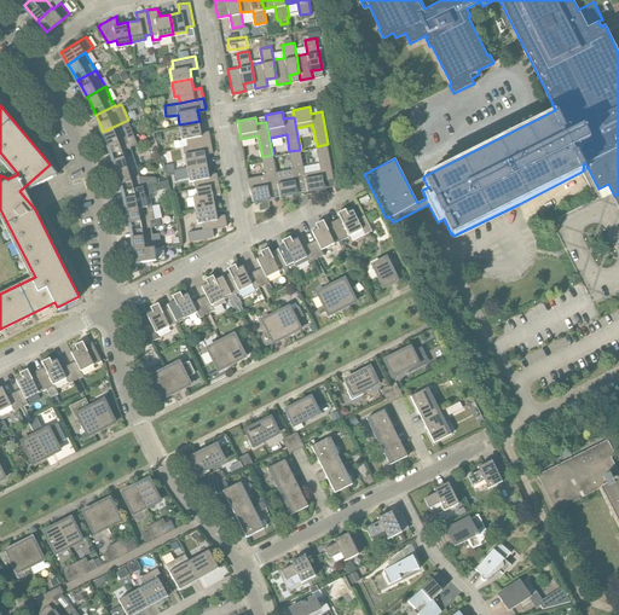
[(111,151),(131,145),(128,138),(123,126),(129,123),(128,120),(103,132),(109,145),(111,151)]
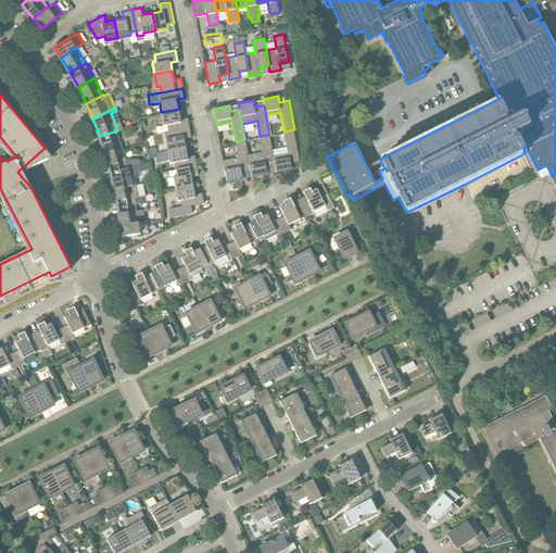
[(168,129),(190,126),(188,116),(180,117),(179,109),(161,112),(164,124),(167,124),(168,129)]
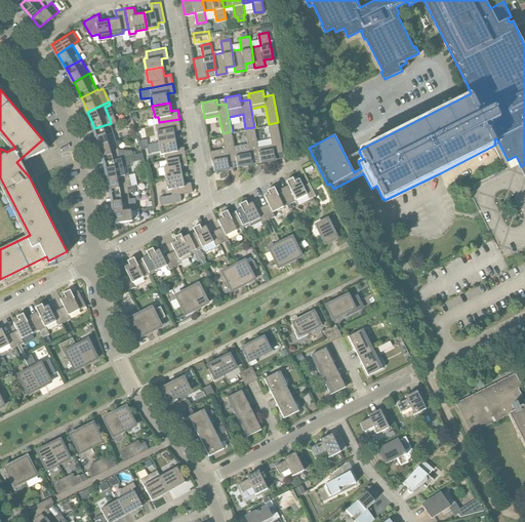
[(159,141),(175,137),(174,129),(180,128),(179,119),(159,122),(160,129),(157,129),(159,141)]
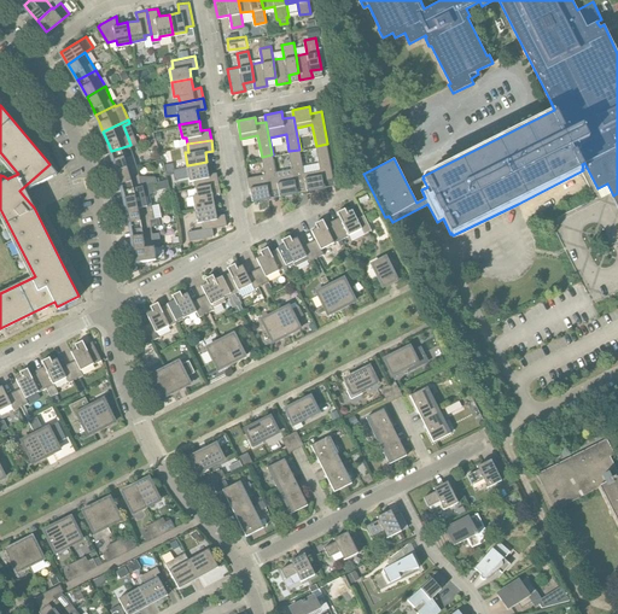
[(324,179),(333,177),(327,144),(316,146),(319,161),(303,164),(301,150),(299,150),(305,182),(307,189),(325,186),(324,179)]
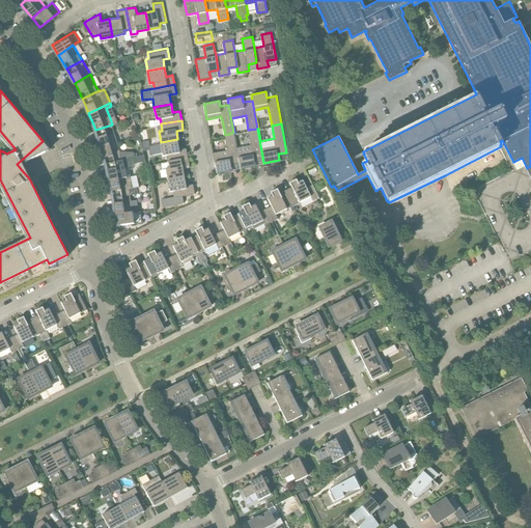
[(101,148),(118,144),(114,130),(112,124),(95,130),(98,136),(101,148)]
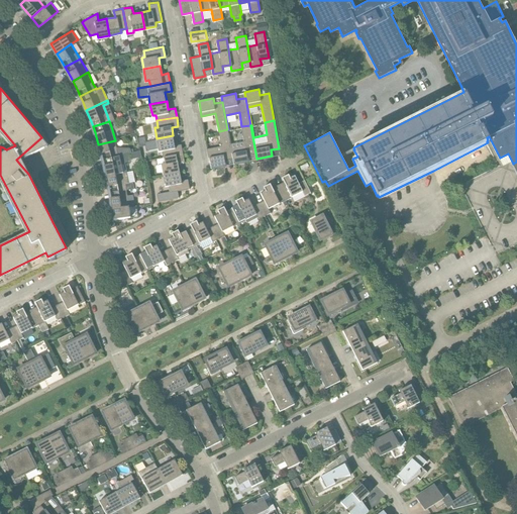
[(247,155),(255,152),(250,125),(241,126),(244,139),(230,142),(228,129),(227,129),(232,157),(234,163),(248,160),(247,155)]
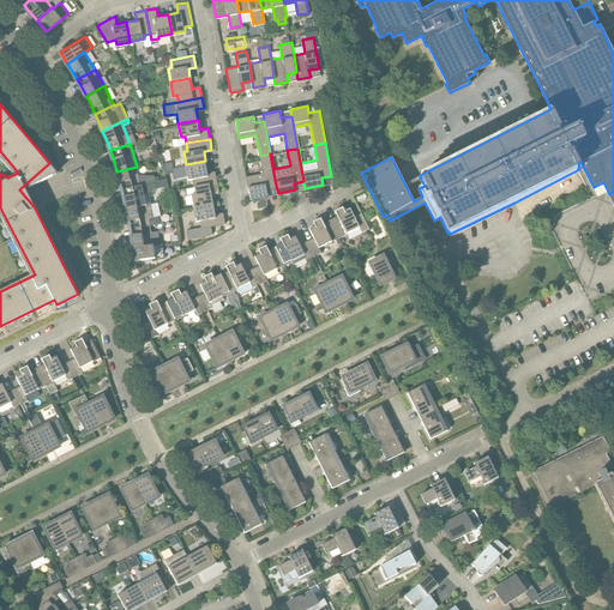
[(266,188),(276,186),(270,153),(260,156),(263,171),(246,174),(251,198),(250,198),(251,199),(268,195),(266,188)]
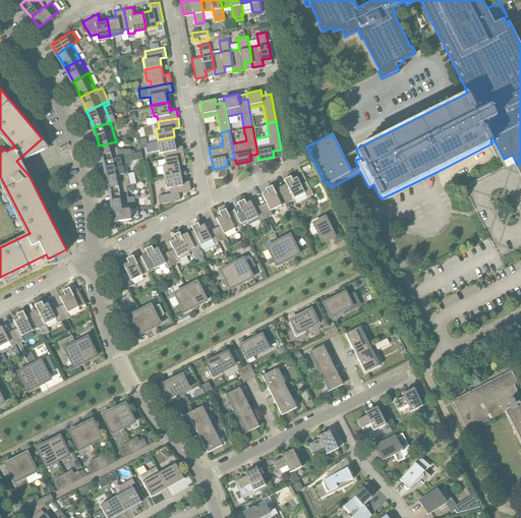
[(165,157),(184,153),(183,145),(176,146),(174,136),(158,139),(160,152),(164,151),(165,157)]
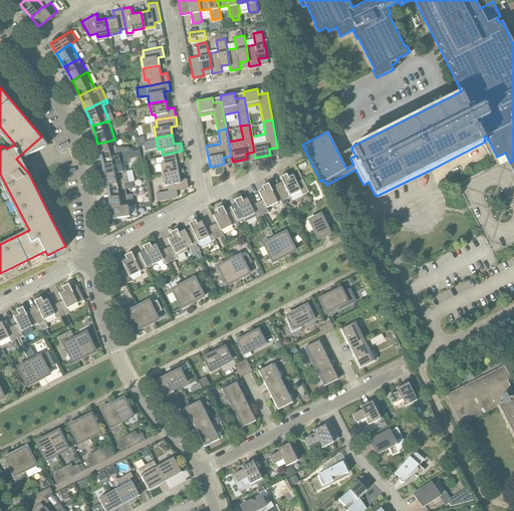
[(146,138),(147,148),(157,147),(155,137),(146,138)]
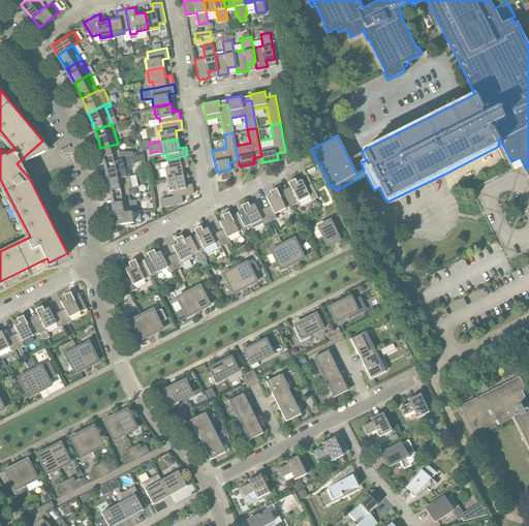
[(123,160),(122,157),(128,156),(133,154),(132,150),(120,149),(118,144),(100,148),(103,156),(105,163),(123,160)]
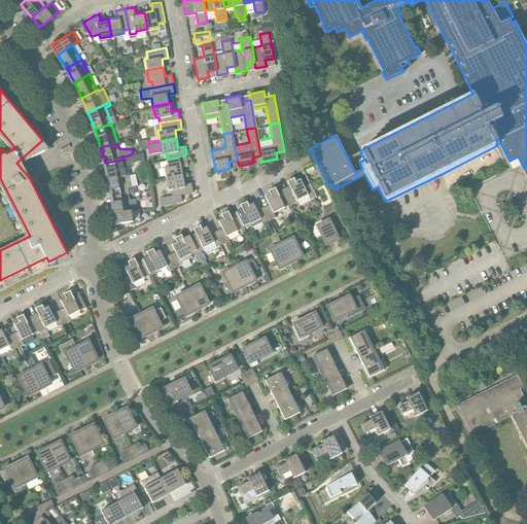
[(167,177),(183,174),(181,166),(188,164),(186,154),(167,159),(168,165),(164,166),(167,177)]
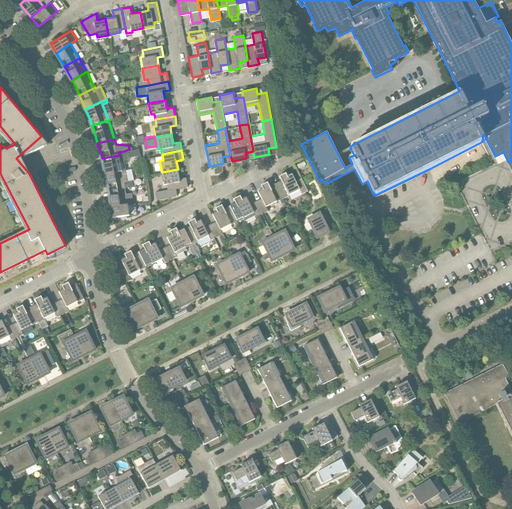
[(105,172),(122,169),(120,158),(119,155),(102,158),(103,163),(105,172)]
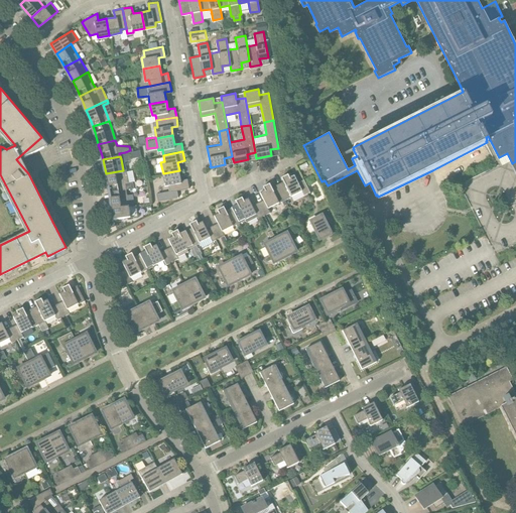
[(305,160),(298,164),(300,168),(308,164),(305,160)]
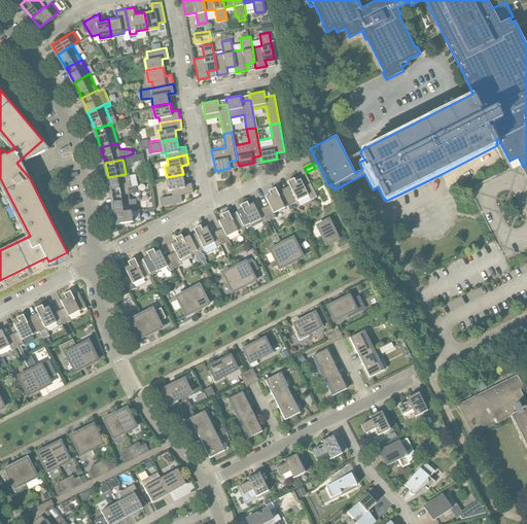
[(136,183),(132,184),(130,174),(126,174),(108,177),(111,188),(112,196),(130,194),(129,191),(137,190),(136,183)]
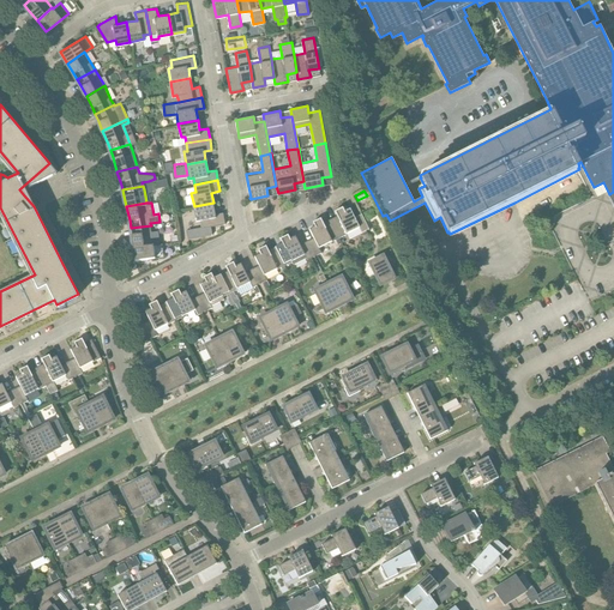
[(214,203),(194,206),(197,219),(200,219),(202,227),(226,222),(223,211),(215,212),(214,203)]
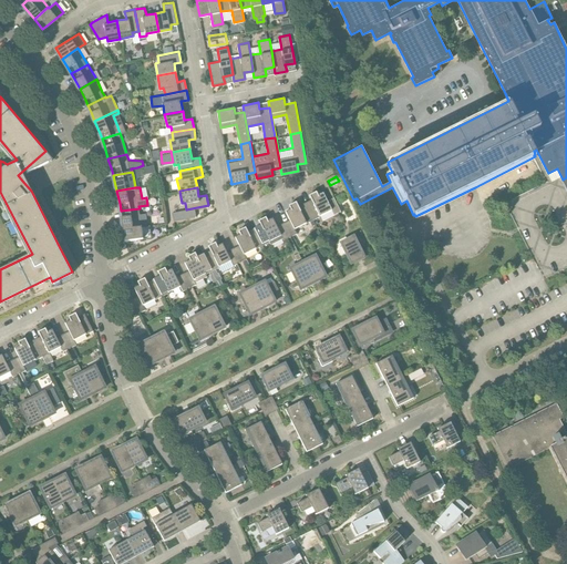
[(320,214),(332,208),(328,200),(323,191),(318,194),(317,190),(309,194),(311,198),(306,201),(315,217),(320,215),(320,214)]
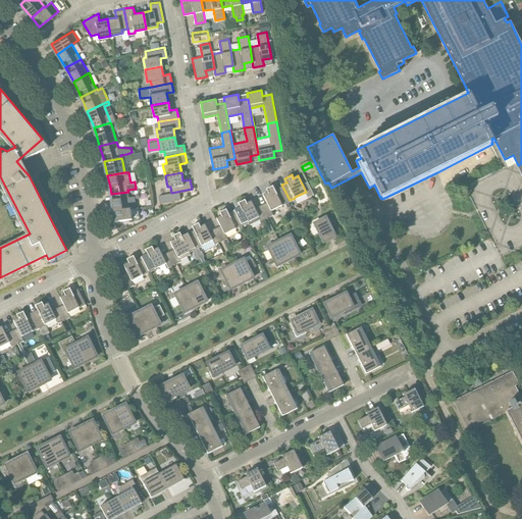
[(308,180),(302,184),(306,192),(308,196),(314,193),(308,180)]
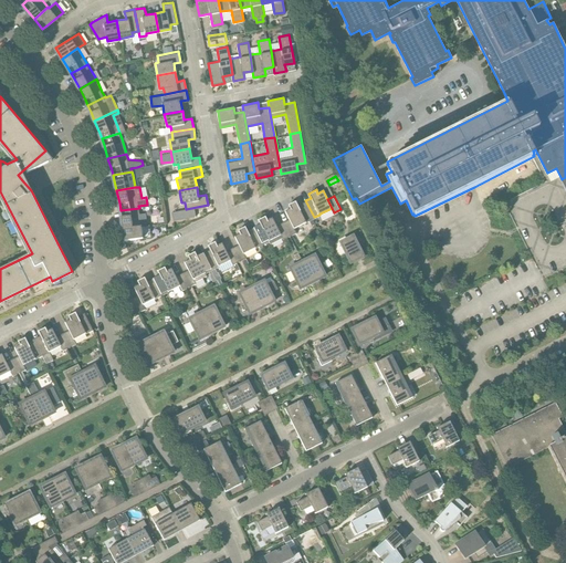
[(306,221),(314,217),(305,200),(297,204),(295,200),(289,204),(291,207),(285,209),(290,218),(294,227),(305,221),(306,221)]
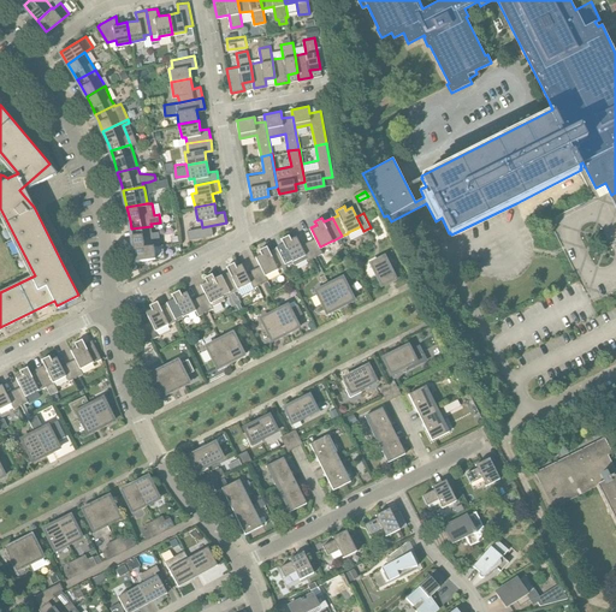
[(134,245),(154,244),(152,231),(152,226),(131,229),(132,235),(134,245)]
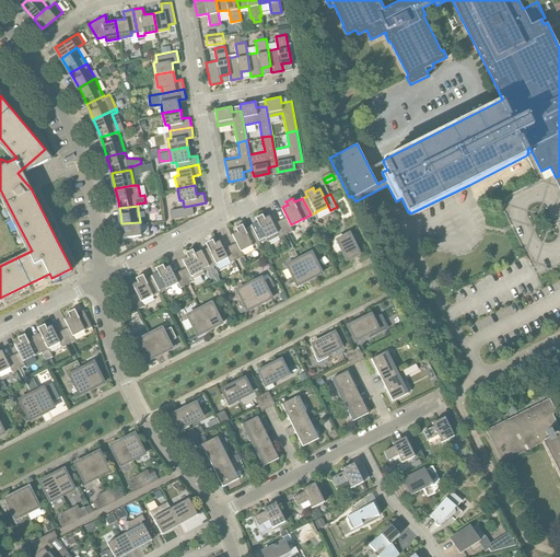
[(268,239),(279,233),(273,222),(269,213),(265,216),(263,212),(256,216),(258,220),(252,223),(259,241),(267,238),(268,239)]
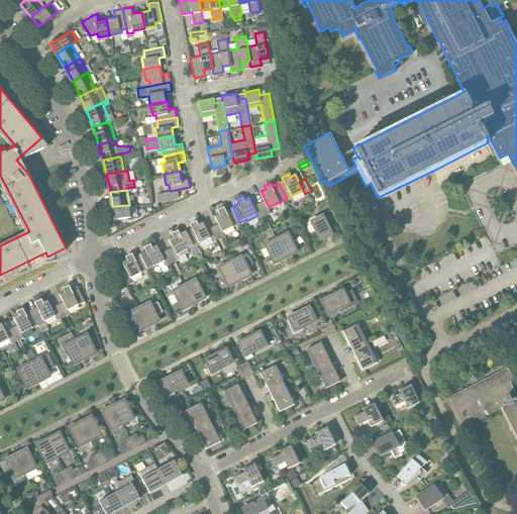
[(269,207),(265,199),(259,202),(265,214),(271,211),(269,207)]
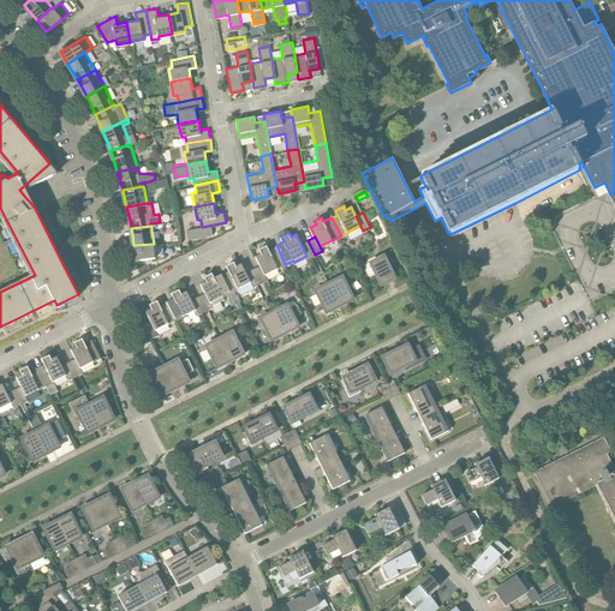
[(306,256),(308,258),(315,255),(308,240),(300,244),(306,256)]
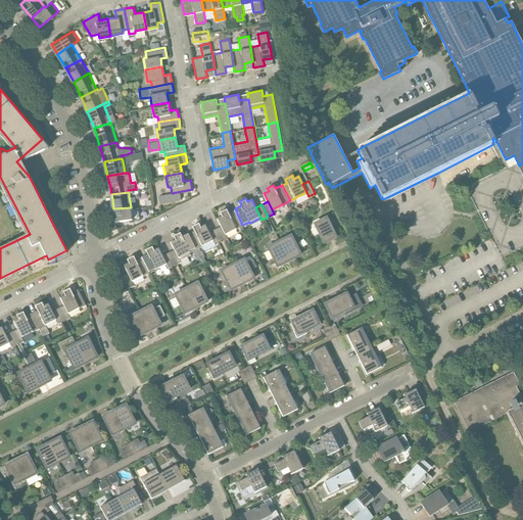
[(114,221),(140,218),(138,206),(131,207),(113,208),(114,221)]
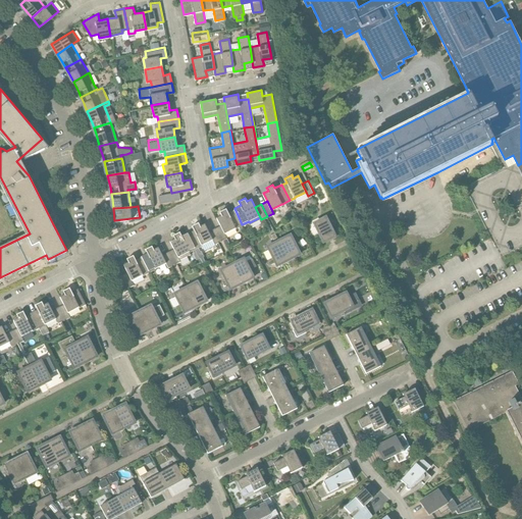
[(236,227),(242,224),(235,208),(228,211),(226,207),(219,211),(221,214),(216,216),(220,224),(224,232),(236,226),(236,227)]
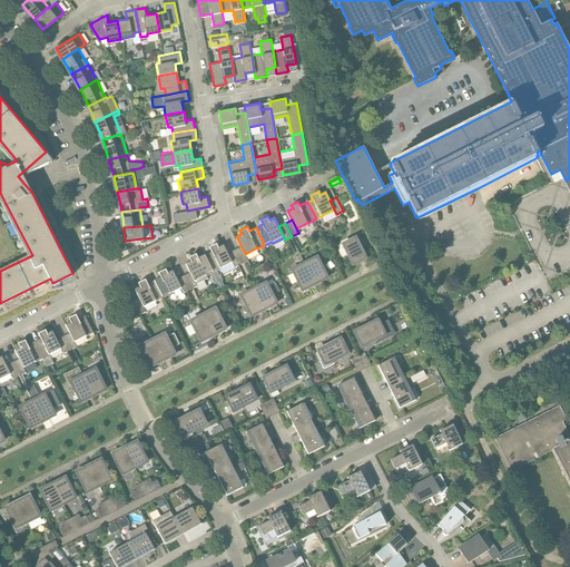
[(355,236),(343,242),(353,263),(366,256),(355,236)]
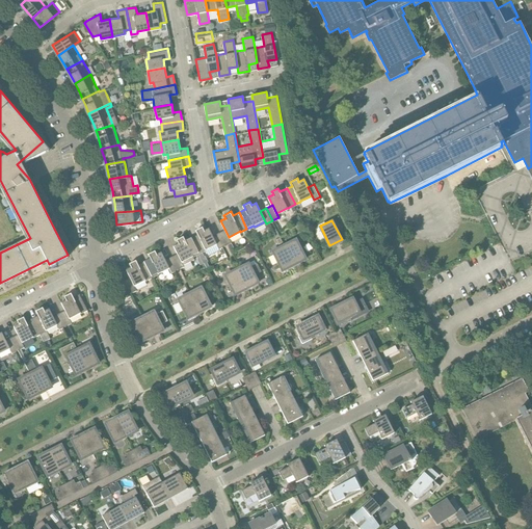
[(206,248),(216,243),(213,235),(209,227),(204,229),(203,226),(195,229),(197,233),(191,236),(202,256),(204,255),(203,250),(206,248)]
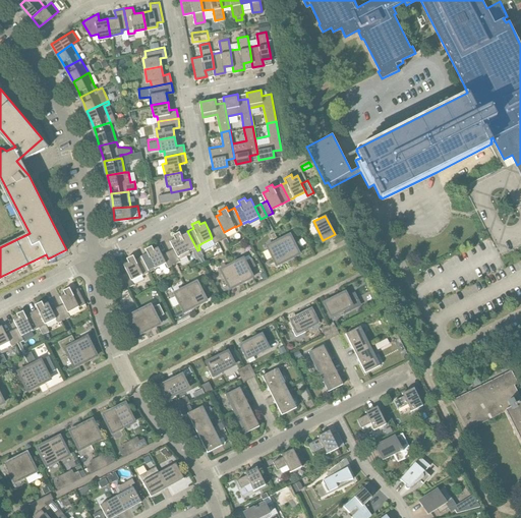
[(224,232),(220,224),(214,227),(221,239),(223,238),(226,236),(224,232)]
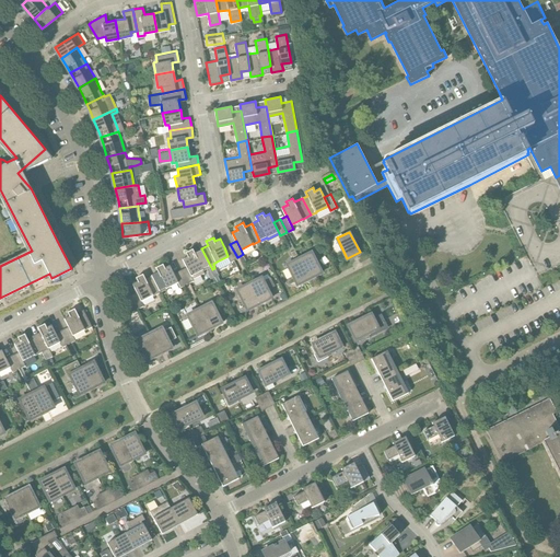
[(224,247),(228,256),(231,260),(237,257),(230,244),(224,247)]
